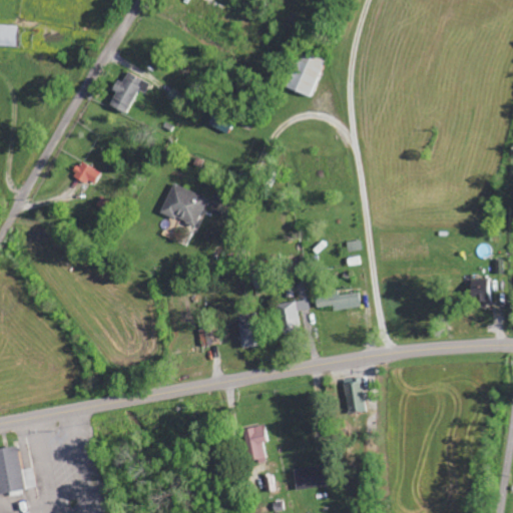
[(0,46),(16,47),(17,25),(0,24),(0,46)]
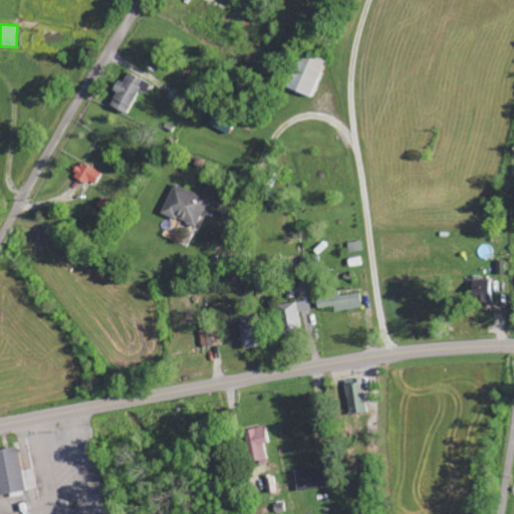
[(326,61),(304,51),(288,87),(309,97),(326,61)]
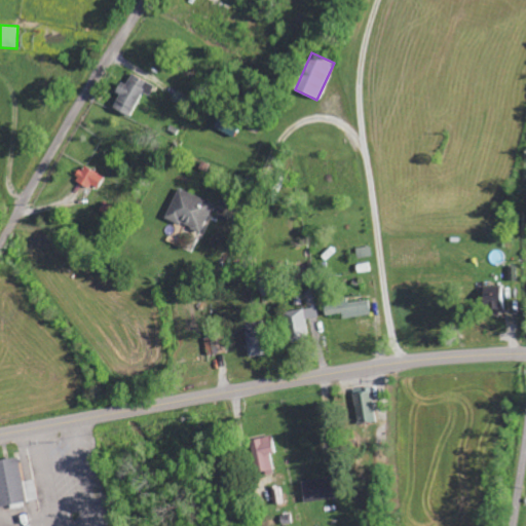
[(143,92),(150,96),(155,85),(129,73),(120,94),(113,108),(132,117),(143,92)]
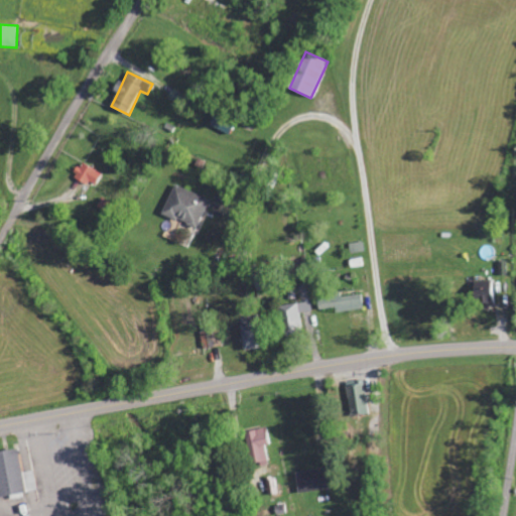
[(96,187),(102,172),(80,163),(74,177),(96,187)]
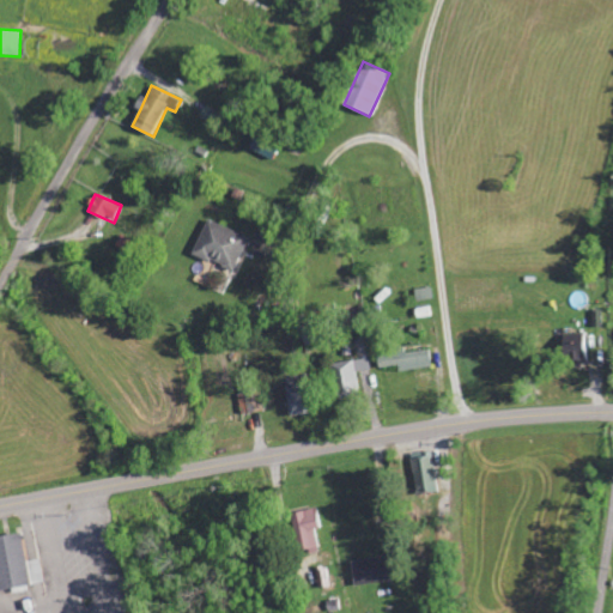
[(249,237),(208,219),(193,254),(234,272),(249,237)]
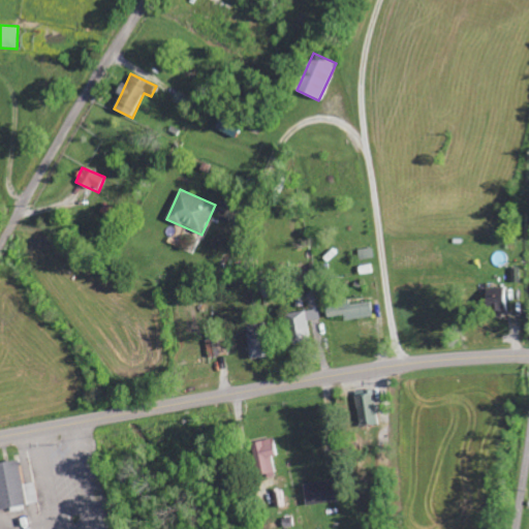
[(507,313),(506,288),(487,289),(487,313),(507,313)]
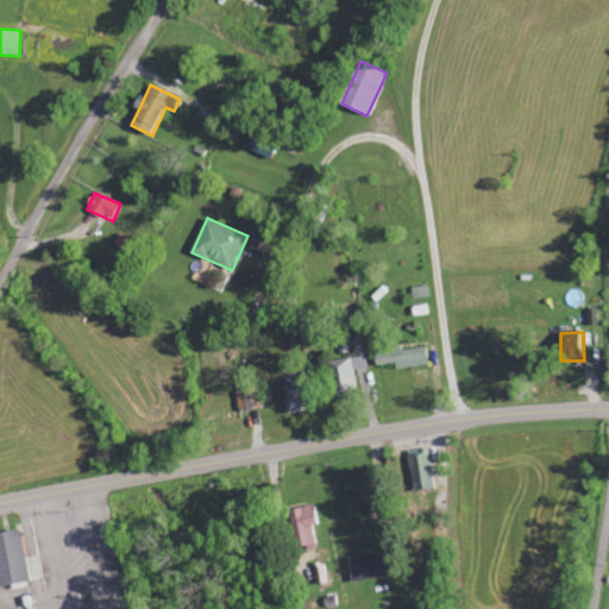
[(375,353),(376,365),(396,363),(397,369),(428,365),(427,347),(375,353)]
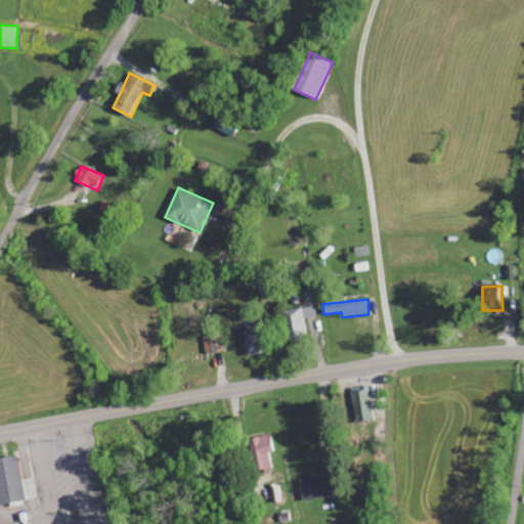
[(282,312),(289,340),(307,337),(304,318),(317,316),(315,306),(282,312)]
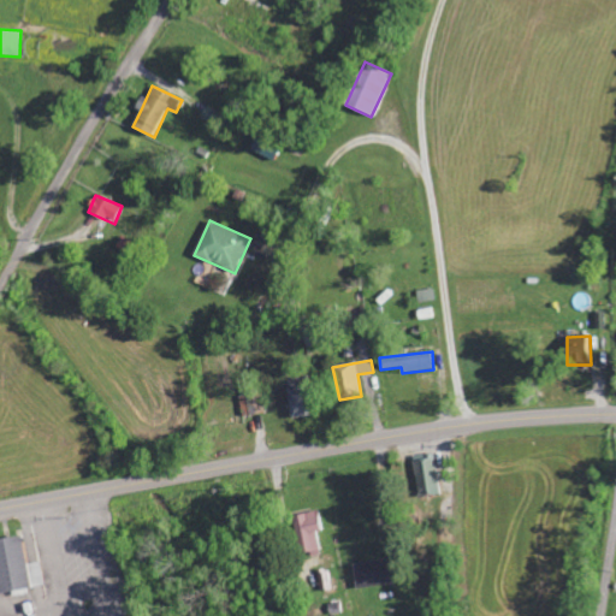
[(288,378),(289,418),(312,416),(309,377),(288,378)]
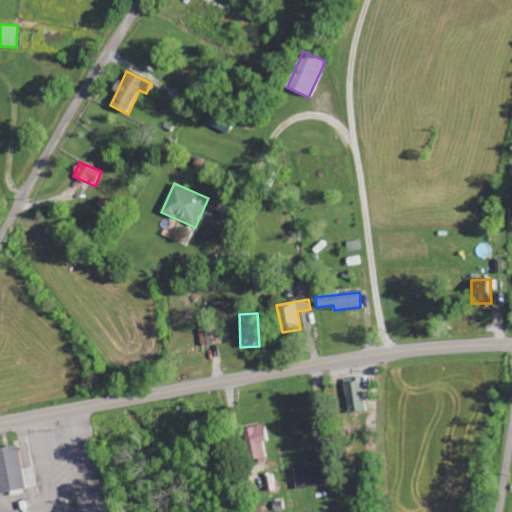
[(208,328),(206,342),(219,344),(221,329),(208,328)]
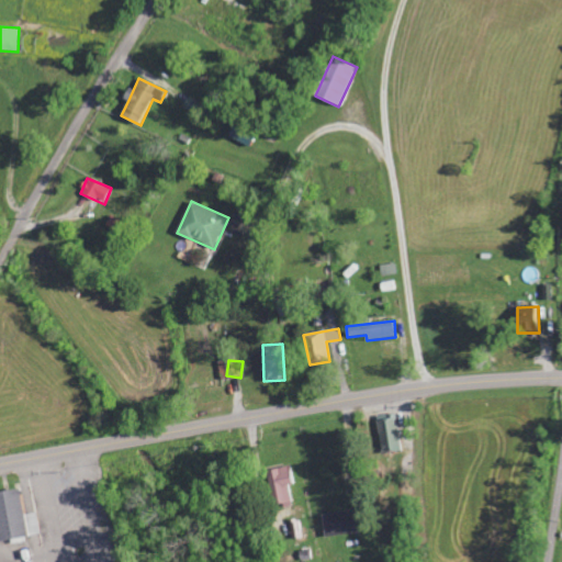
[(381,453),(402,451),(397,414),(378,416),(381,453)]
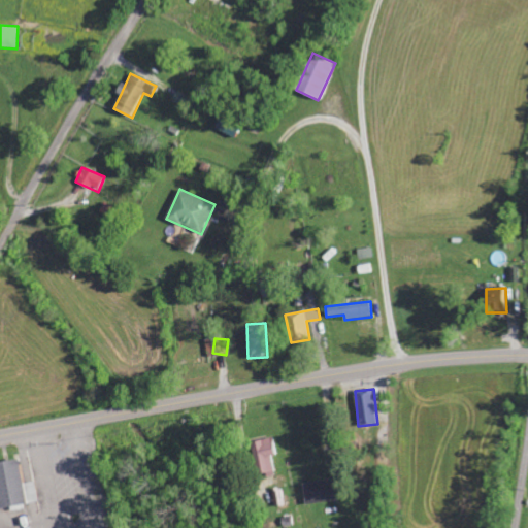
[(275,471),(271,456),(277,455),(272,437),(253,442),(261,475),(275,471)]
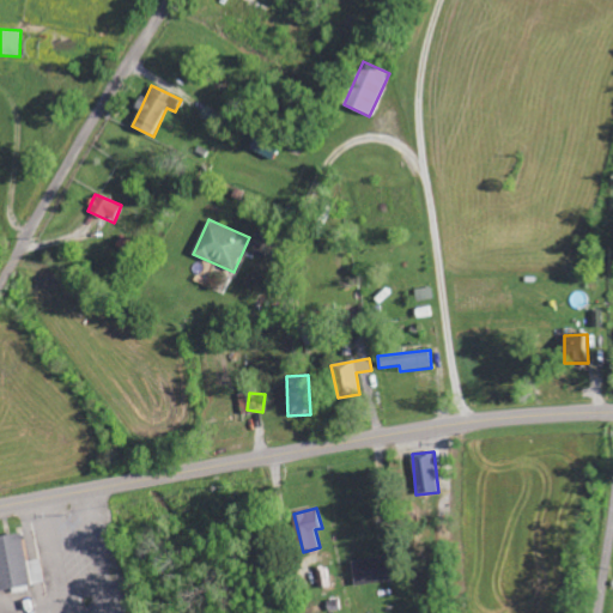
[(0,589),(42,583),(38,559),(24,562),(20,533),(0,535),(0,589)]
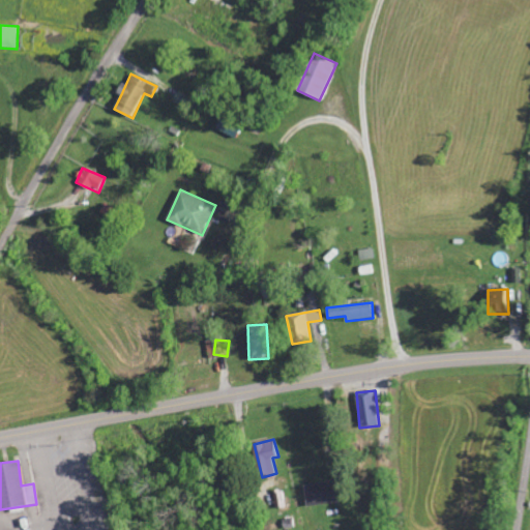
[(337,503),(336,482),(305,484),(306,505),(337,503)]
